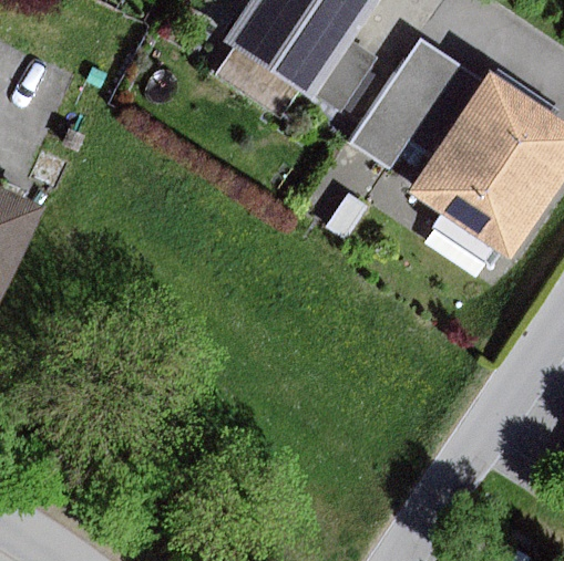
[(232,34),(255,0),(197,0),(193,7),(232,34)]
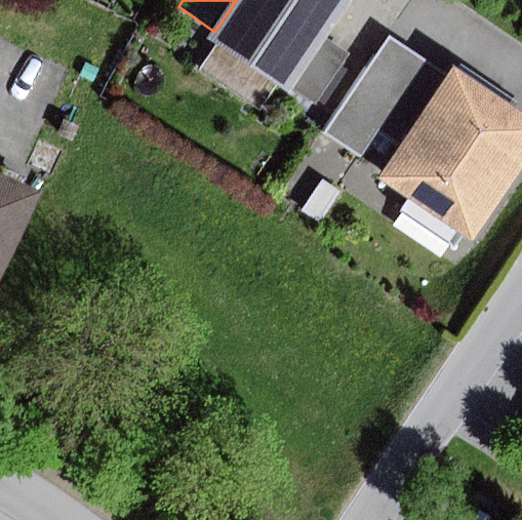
[(236,0),(214,32),(211,37),(291,90),(294,85),(327,36),(351,0),(236,0)]
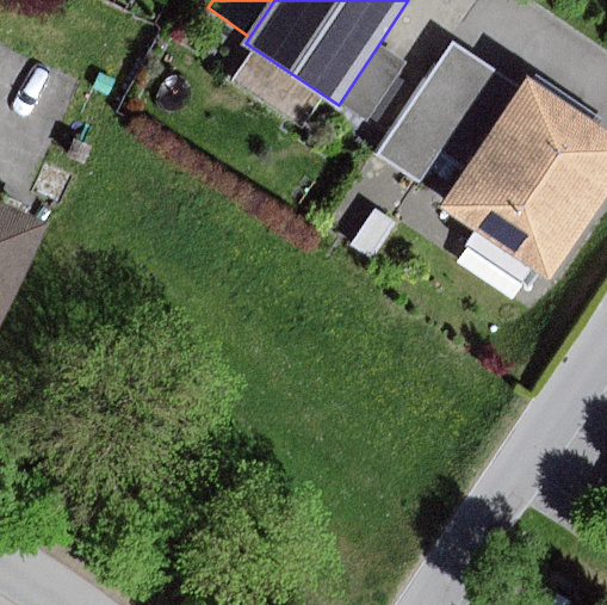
[(440,148),(493,67),(451,39),(377,152),(420,179),(440,148)]
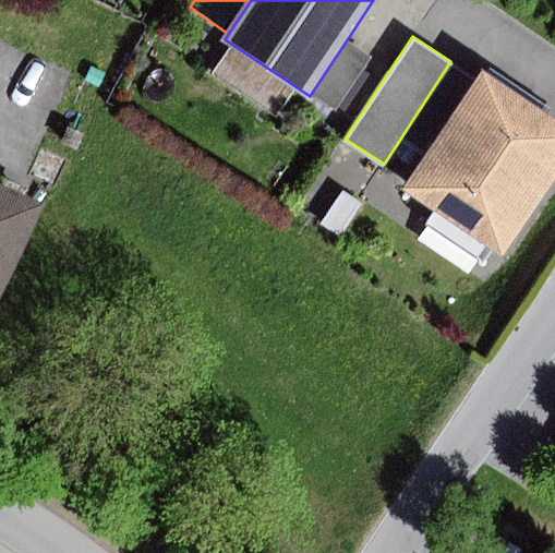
[(370,52),(348,38),(313,91),(335,105),(370,52)]
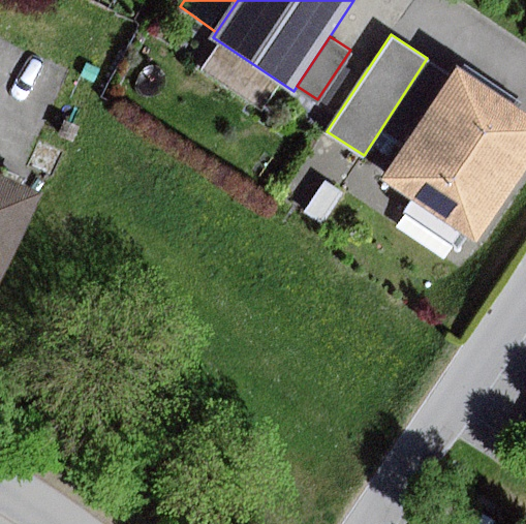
[(405,145),(451,73),(427,58),(381,128),(405,145)]
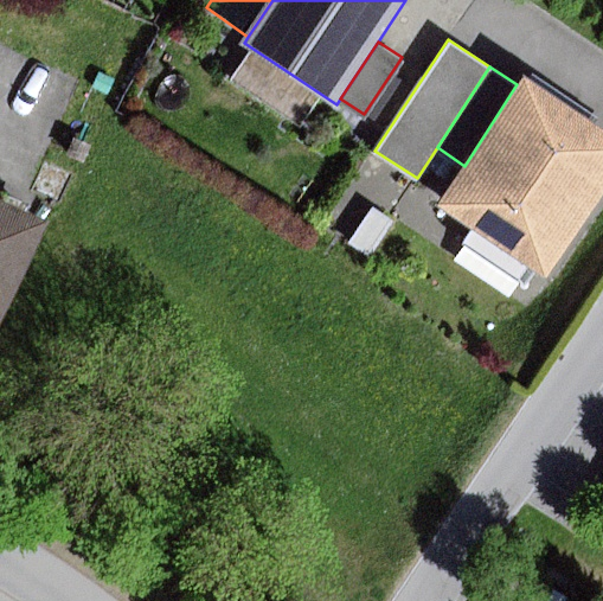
[(602,189),(602,127),(525,75),(517,84),(464,166),(437,204),(545,275),(602,189)]
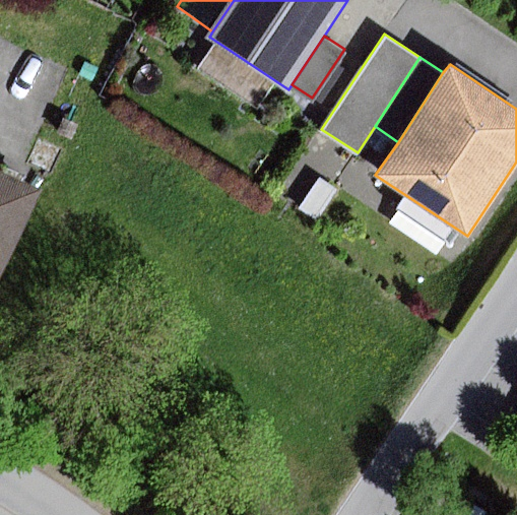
[(0,269),(37,190),(0,173),(0,269)]
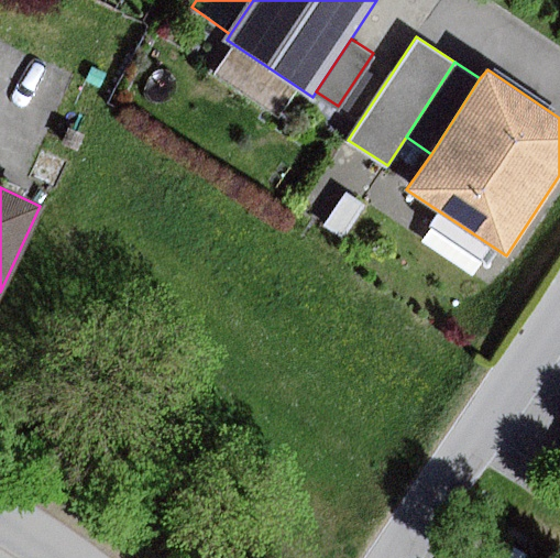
All buildings are outlined.
